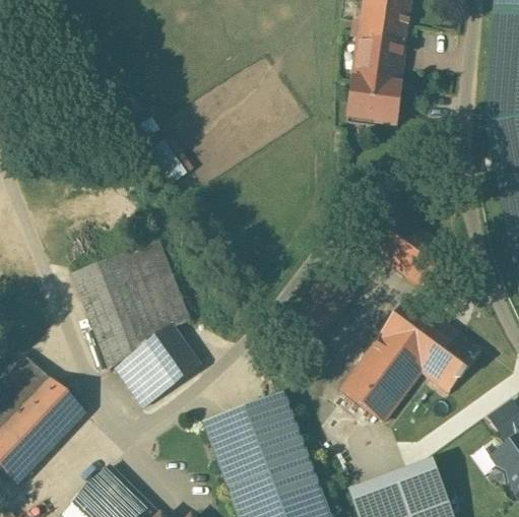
[(363,0),(345,119),(394,126),(400,85),(396,84),(408,0),(363,0)]
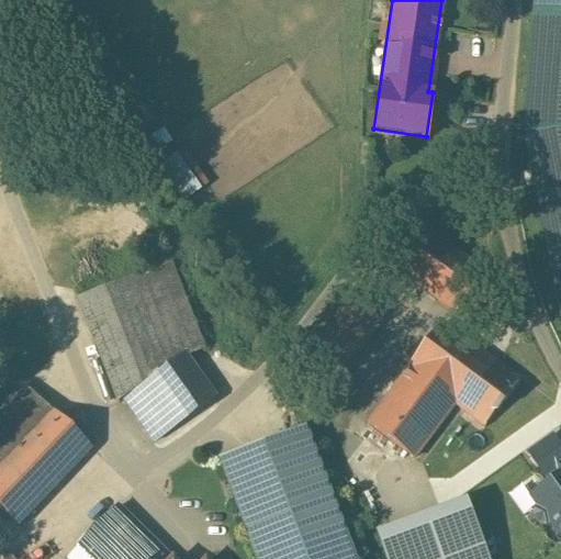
[(533,0),(531,15),(560,18),(560,0),(533,0)]
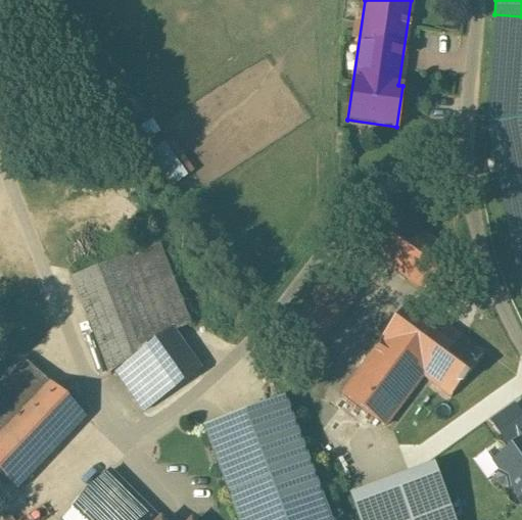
[(521,17),(494,14),(485,122),(521,304),(521,17)]
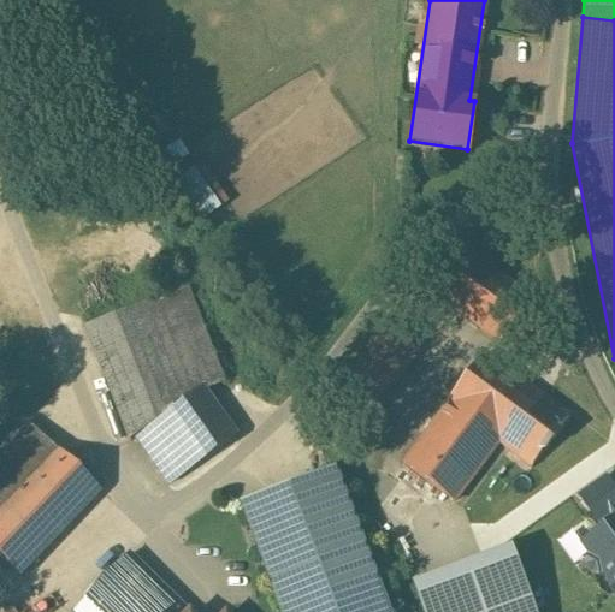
[(199,164),(173,183),(197,218),(224,198),(199,164)]
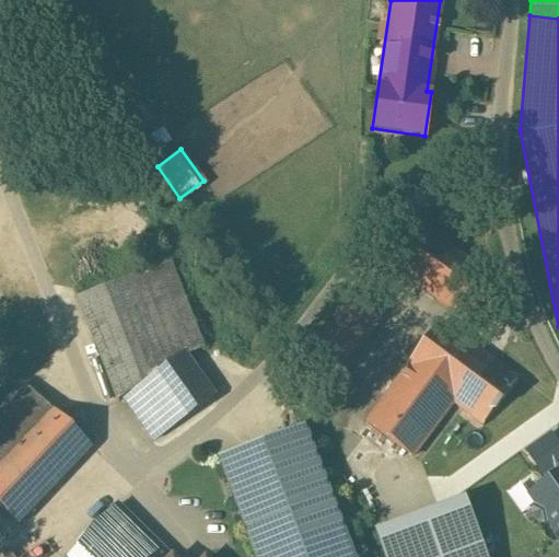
[(417,223),(387,262),(453,311),(482,273),(417,223)]
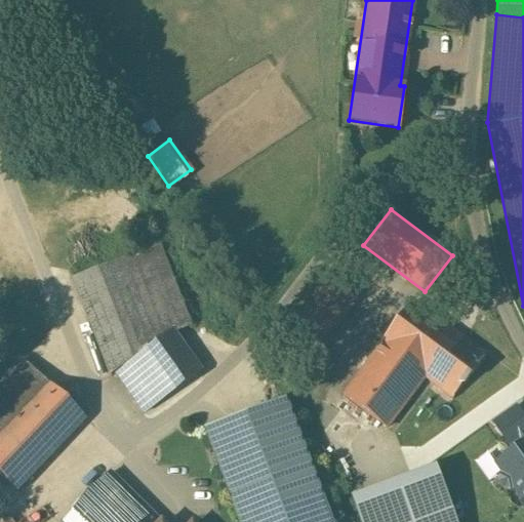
[(158,244),(72,277),(110,374),(115,370),(171,330),(190,324),(158,244)]
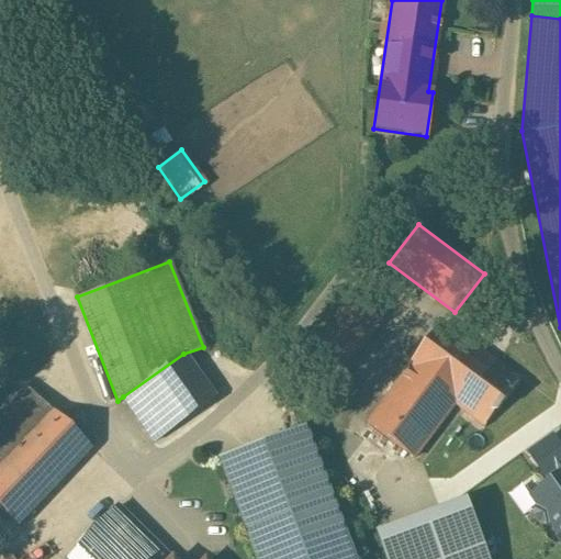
[(518,378),(442,321),(366,422),(412,456),(453,402),(483,424),(484,423),(518,378)]
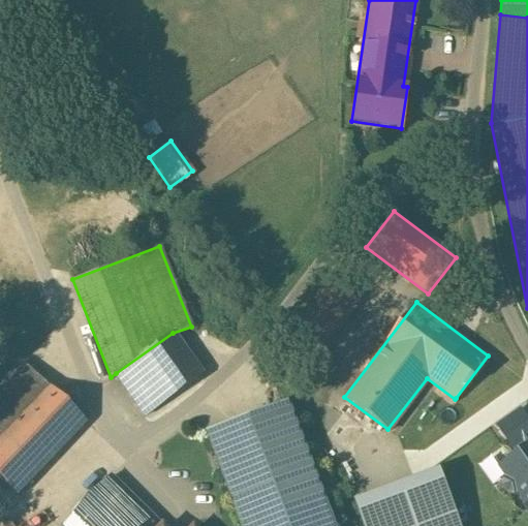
[(173,333),(116,373),(144,413),(202,372),(173,333)]
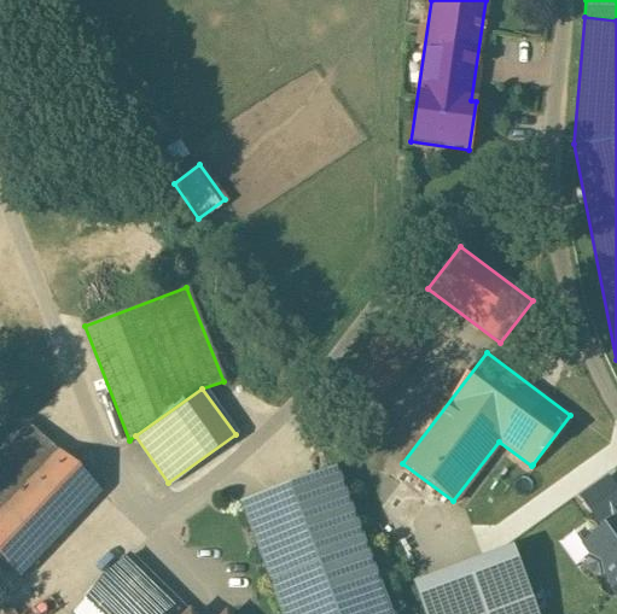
[(103,490),(24,414),(0,438),(0,557),(19,576),(103,490)]
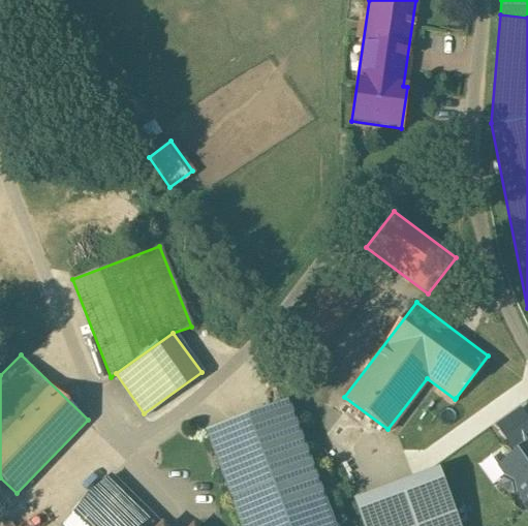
[(336,525),(290,399),(207,429),(241,525),(336,525)]
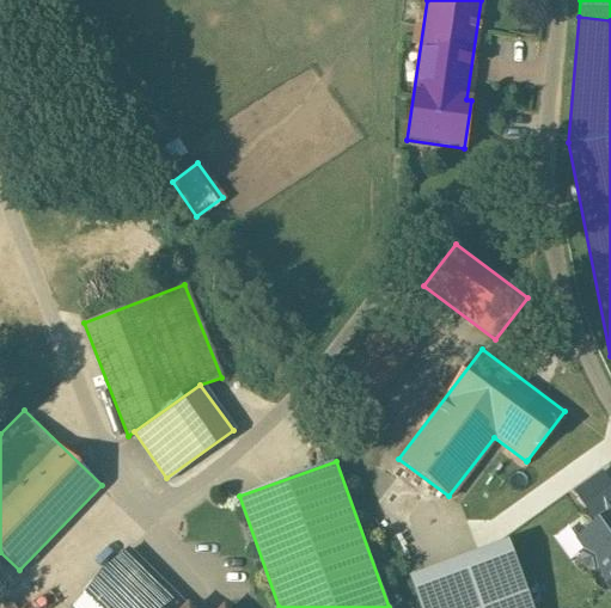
[(610,514),(579,538),(587,548),(582,552),(581,559),(585,565),(592,566),(598,563),(610,582),(609,584),(610,587),(610,514)]
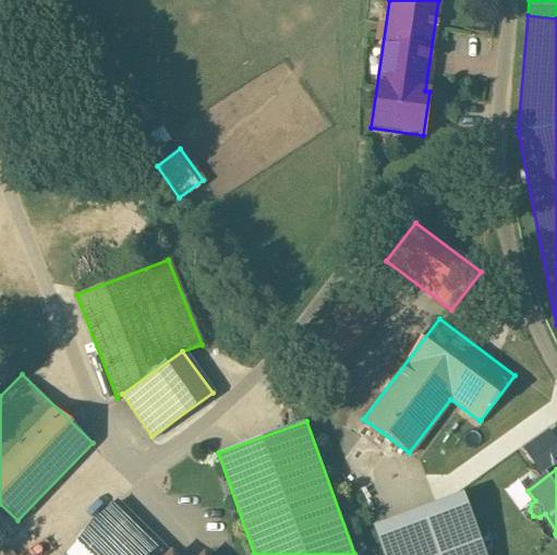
[(481,554),(459,496),(375,527),(385,554),(481,554)]
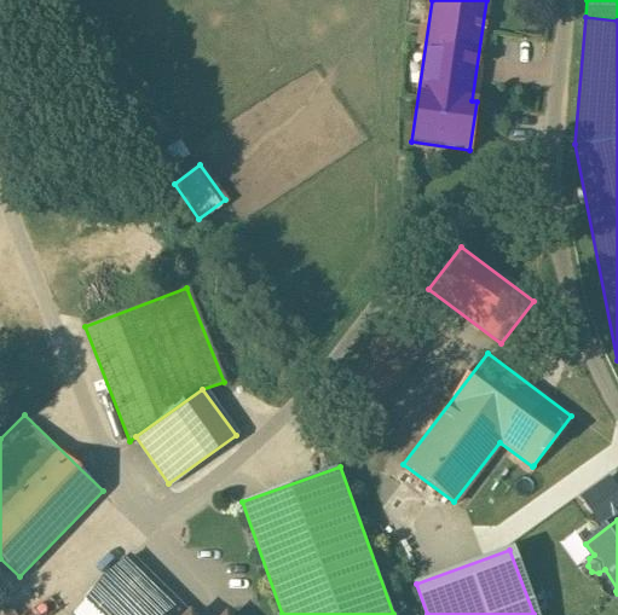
[(166,614),(178,604),(127,556),(69,614),(166,614)]
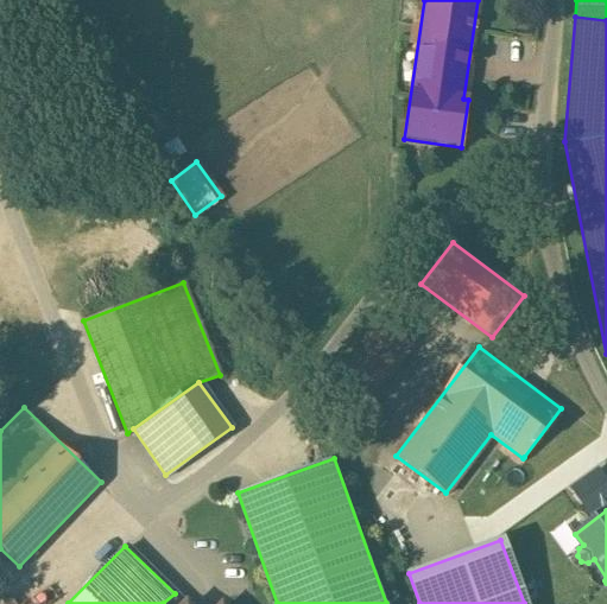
[(185,603),(175,593),(163,603),(185,603)]
